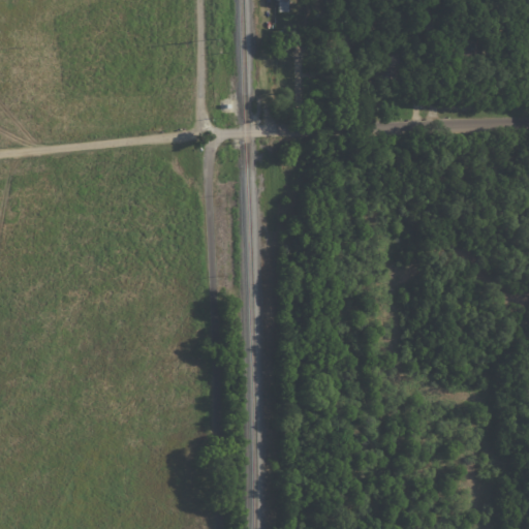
[(278,10),(278,0),(287,0),(288,10),(278,10)]
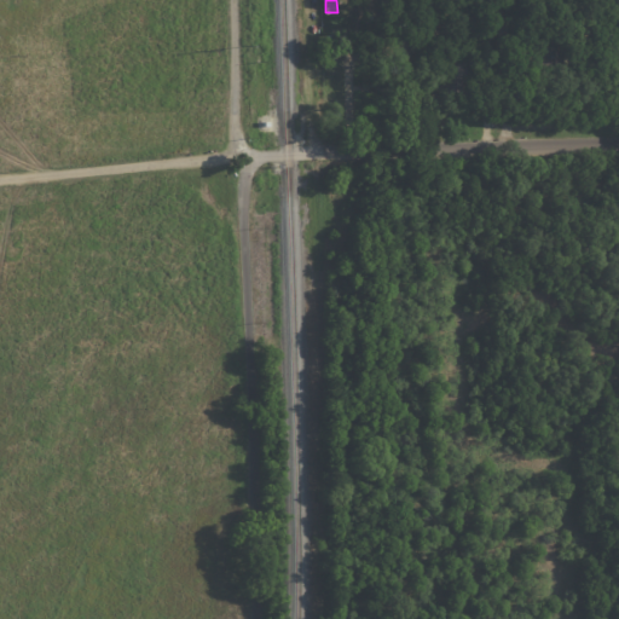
[(461,40),(449,40),(449,30),(461,30),(461,40)]
